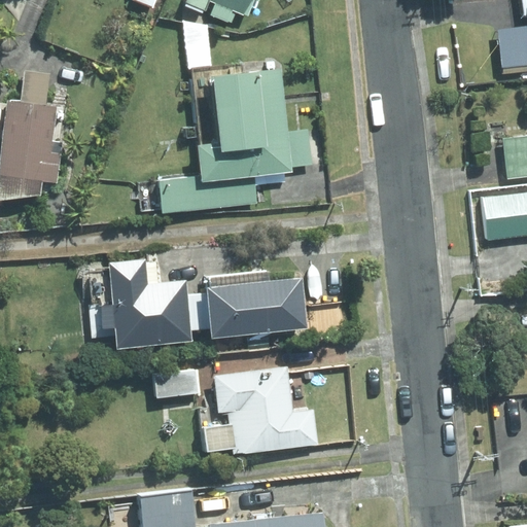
[(208,0),(247,16),(254,0),(208,0)]
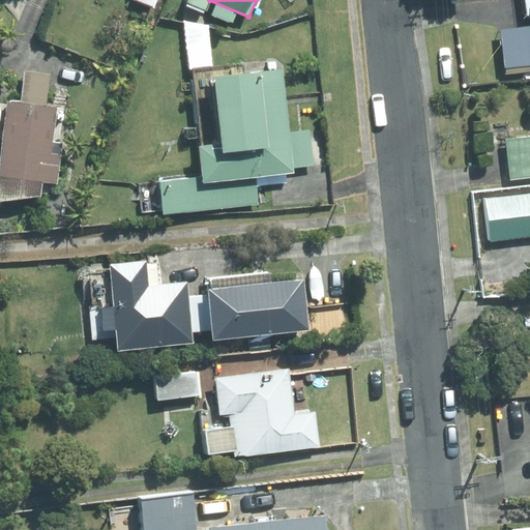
[(290,127),(283,65),(212,72),(221,141),(201,143),(205,173),(162,177),(165,212),(258,202),(255,173),(295,169),(294,163),(314,160),(310,126),(290,127)]
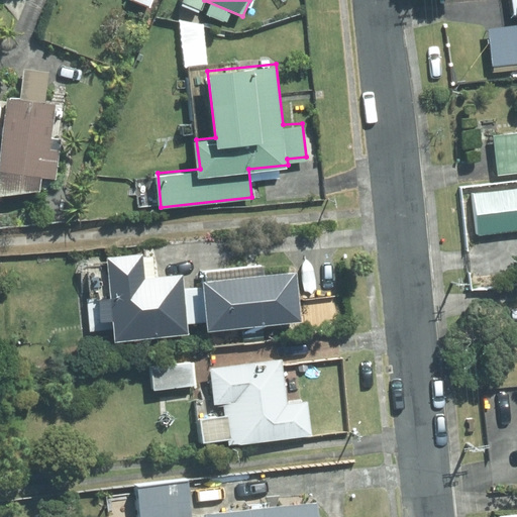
[(44,102),(46,72),(21,70),(19,99),(6,98),(0,171),(0,193),(40,196),(42,179),(55,180),(57,151),(50,150),(54,103),(44,102)]
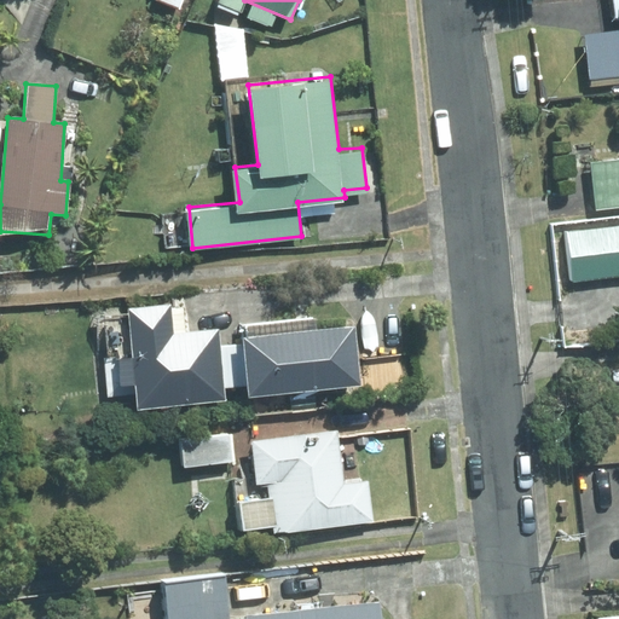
[(567,278),(618,271),(618,220),(561,227),(567,278)]
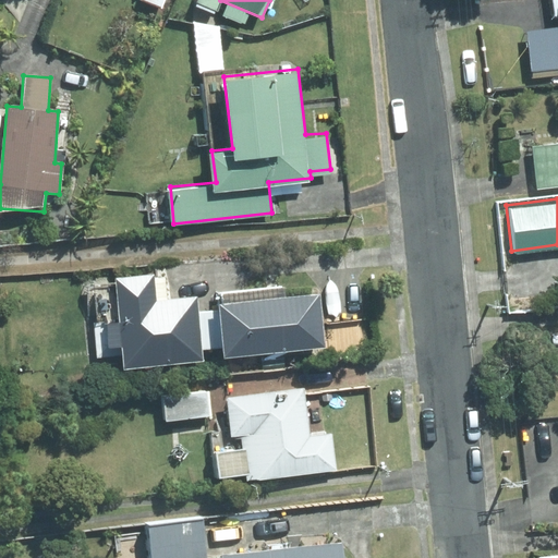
[(156,301),(153,275),(113,279),(118,319),(91,323),(95,359),(122,354),(124,371),(203,363),(195,296),(156,301)]
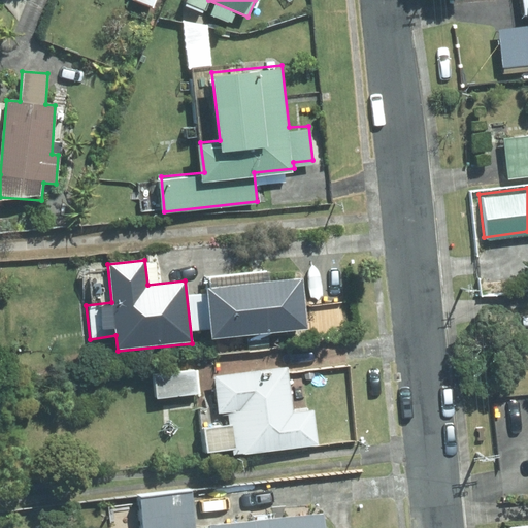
[(264,281),(263,269),(204,276),(205,288),(202,288),(207,338),(301,329),(296,277),(264,281)]
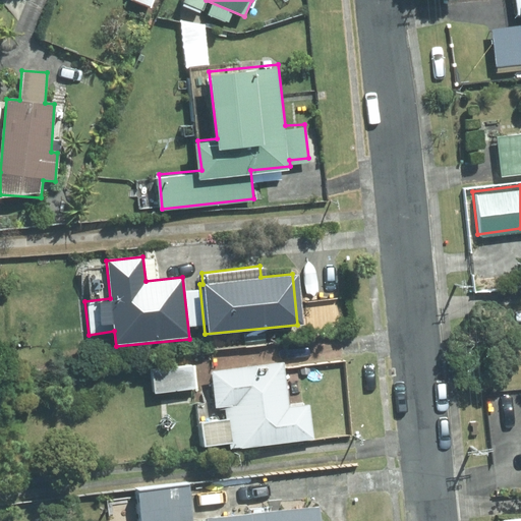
[(229,449),(312,440),(308,404),(288,406),(283,362),(211,370),(215,401),(195,403),(199,447),(229,443),(229,449)]
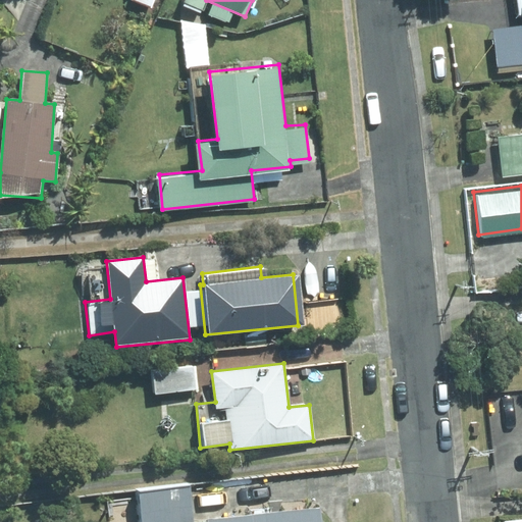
[(154,393),(195,387),(193,364),(151,369),(154,393)]
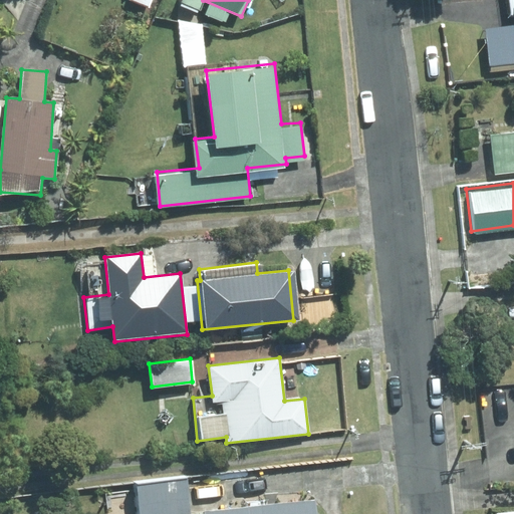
[(184,513),(181,477),(133,482),(136,513),(184,513)]
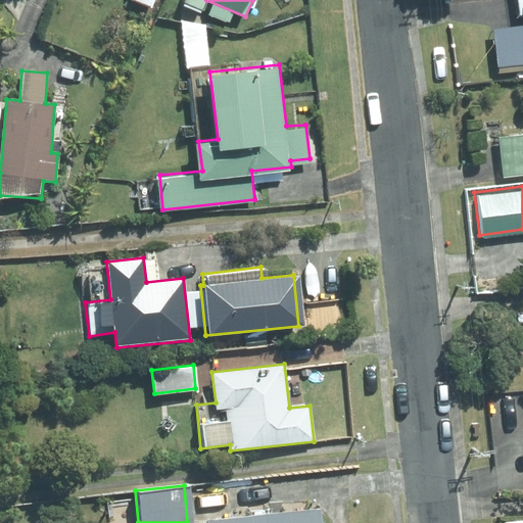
[(318,522),(317,509),(190,522),(318,522)]
